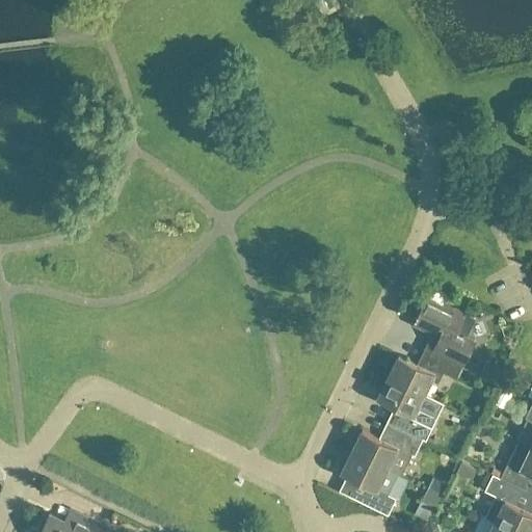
[(445,307),(442,306),(446,296),(444,293),(436,290),(433,291),(429,299),(427,298),(414,324),(441,337),(433,352),(462,367),(475,341),(464,336),(473,318),(445,304),(445,307)]
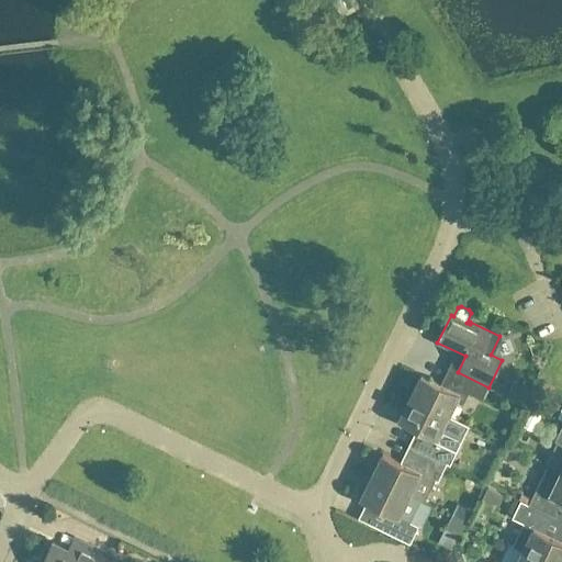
[(422,375),(411,397),(449,416),(456,402),(465,406),(470,395),(482,401),(489,388),(458,372),(449,389),(422,375)]
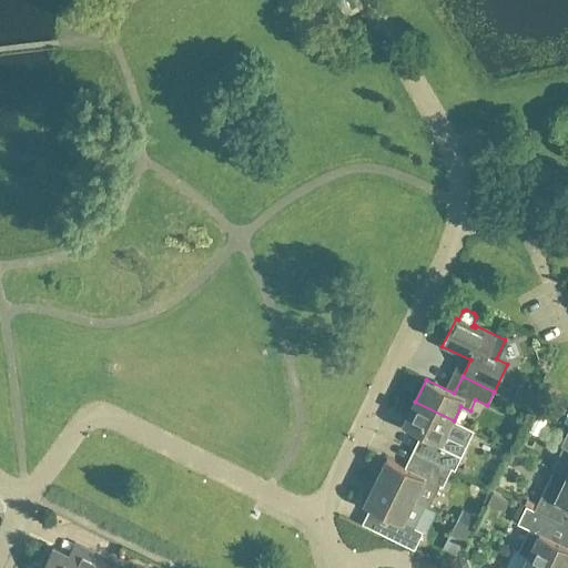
[(432,438),(423,456),(452,469),(455,470),(467,447),(446,436),(454,421),(415,402),(404,425),(432,438)]
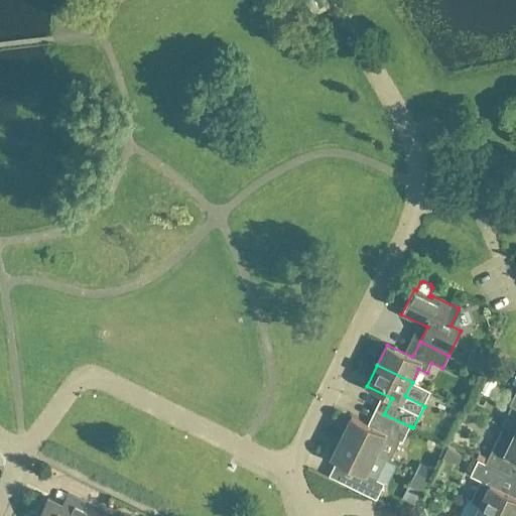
[(515,391),(509,406),(511,407),(502,426),(503,427),(515,433),(515,391)]
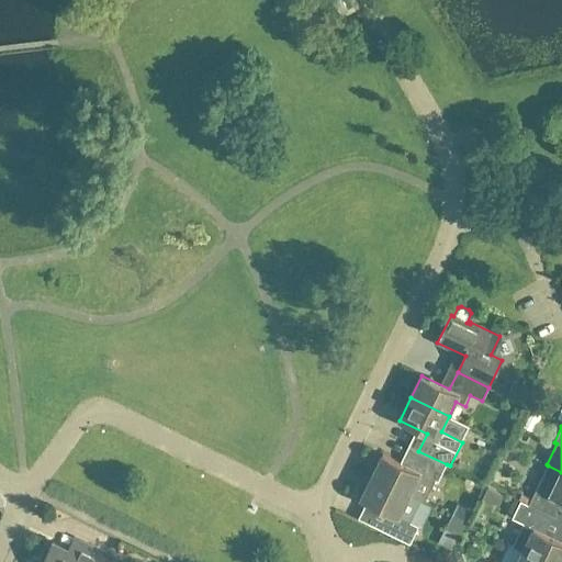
[(425,503),(436,481),(438,482),(447,464),(418,451),(417,450),(409,468),(383,454),(372,476),(420,501),(425,503)]
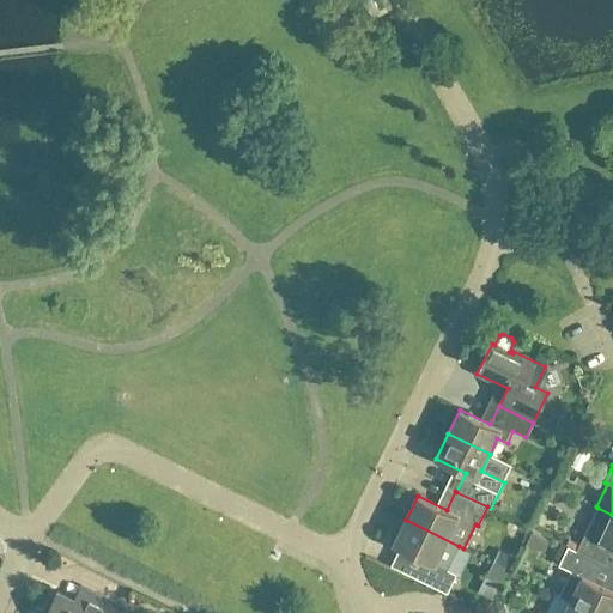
[(612,515),(598,508),(592,522),(587,532),(577,551),(602,564),(612,545),(612,515)]
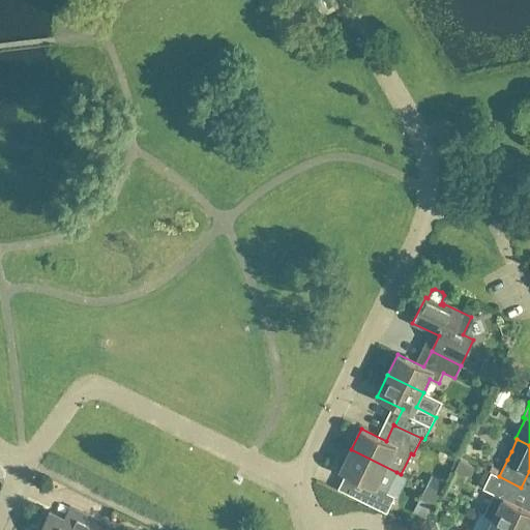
[(395,497),(387,493),(396,472),(351,449),(341,471),(365,482),(357,499),(387,513),(395,497)]
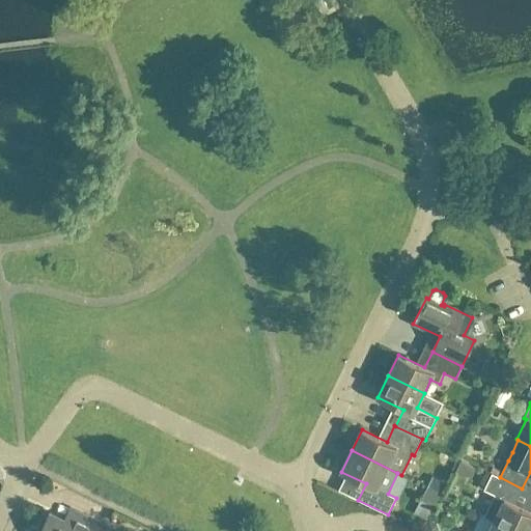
[(484,490),(495,495),(484,515),(495,521),(515,530),(530,530),(530,511),(514,504),(522,488),(500,477),(493,474),(484,490)]
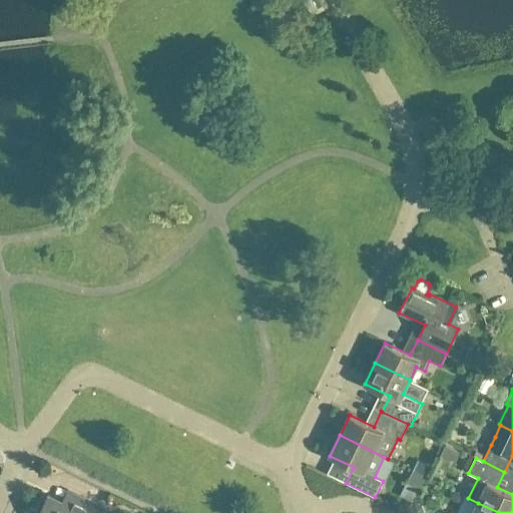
[(67,491),(62,502),(48,496),(39,512),(99,512),(102,508),(67,491)]
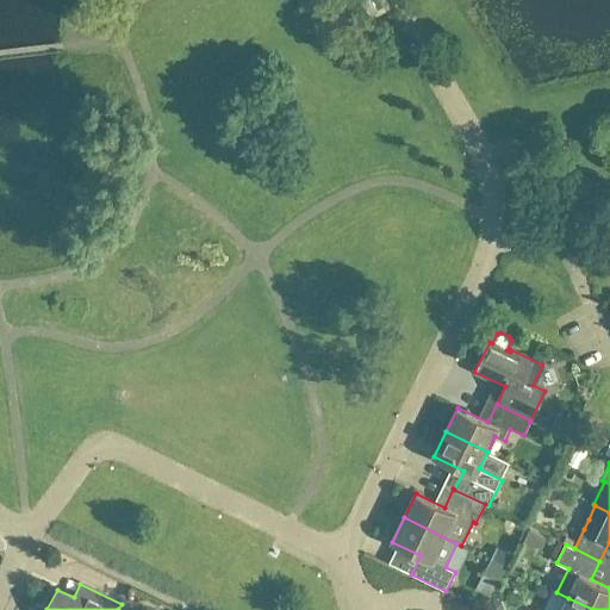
[(592,609),(568,598),(561,609),(592,609)]
